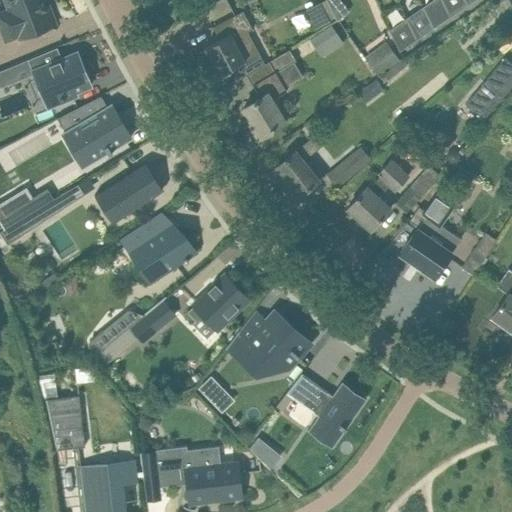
[(56,24),(50,9),(48,10),(43,0),(5,0),(9,9),(0,12),(0,25),(6,40),(18,35),(20,38),(56,24)]
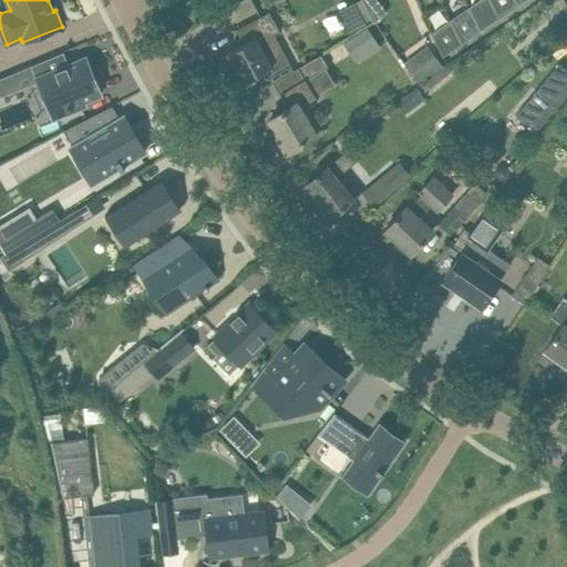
[(487,0),(477,0),(467,7),(478,31),(496,19),(487,0)]
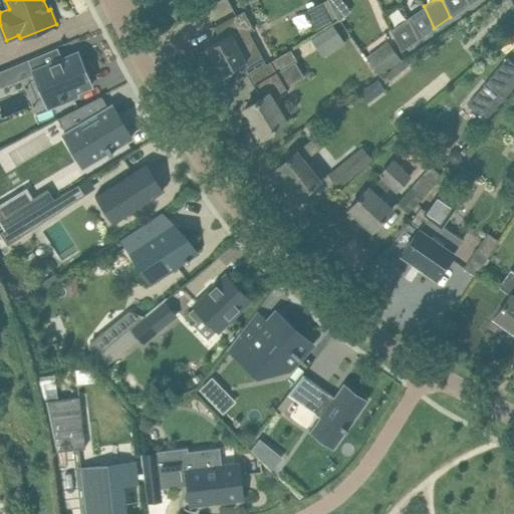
[(465,0),(442,0),(450,17),(468,5),(465,0)]
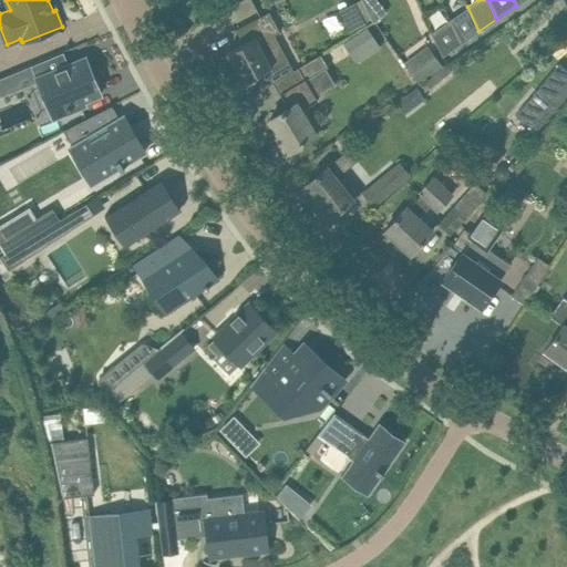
[(467,7),(449,20),(459,44),(478,31),(467,7)]
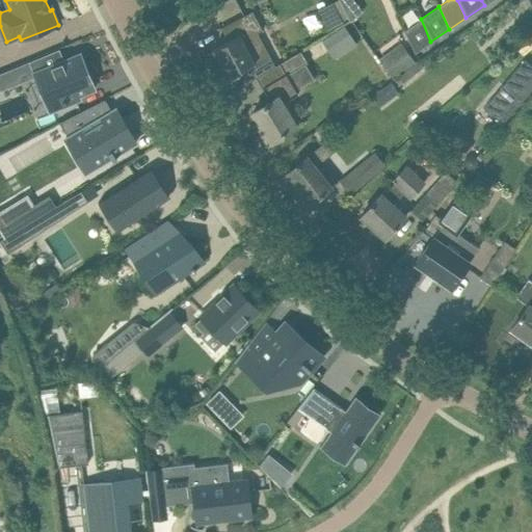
[(236,73),(236,75),(239,73),(245,83),(256,77),(274,67),(256,33),(262,29),(253,10),(221,28),(228,41),(213,49),(229,77),(236,73)]
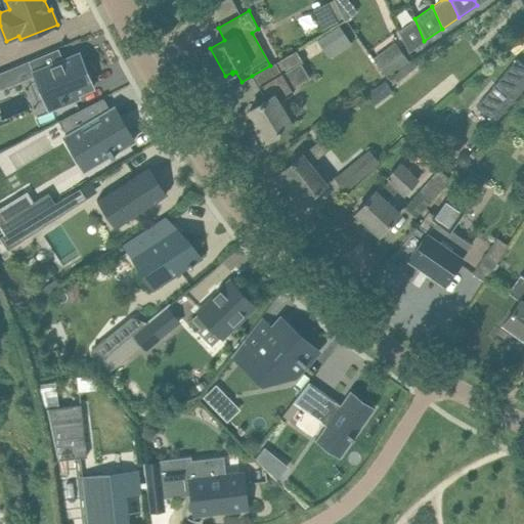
[(424,41),(415,18),(396,31),(407,52),(424,41)]
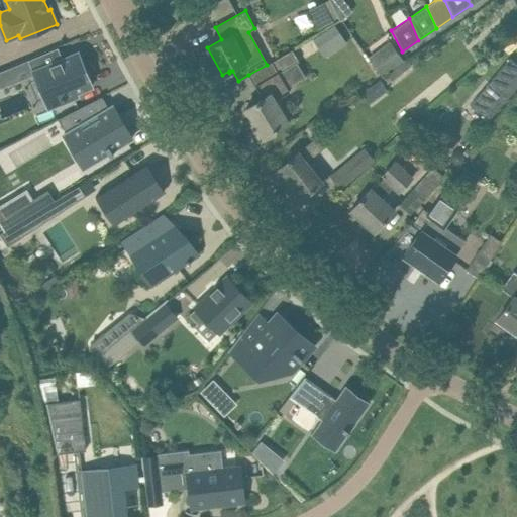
[(335,24),(333,26),(313,38),(319,49),(340,36),(341,35),(335,24)]
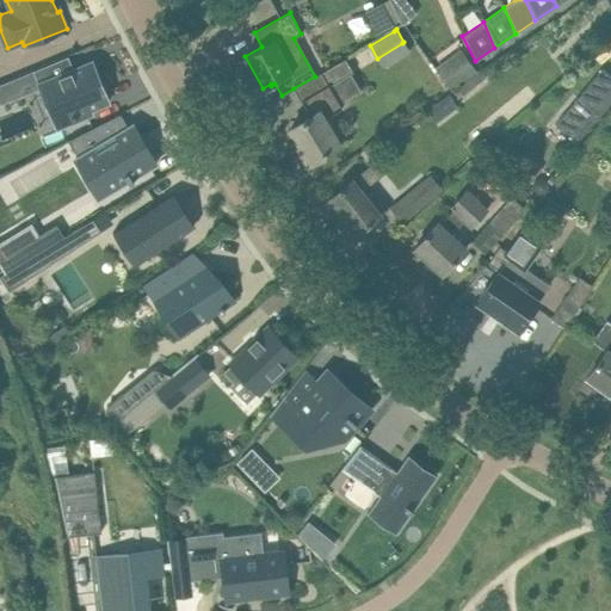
[(74,69),(68,56),(34,71),(56,128),(93,113),(91,109),(110,102),(93,62),(74,69)]
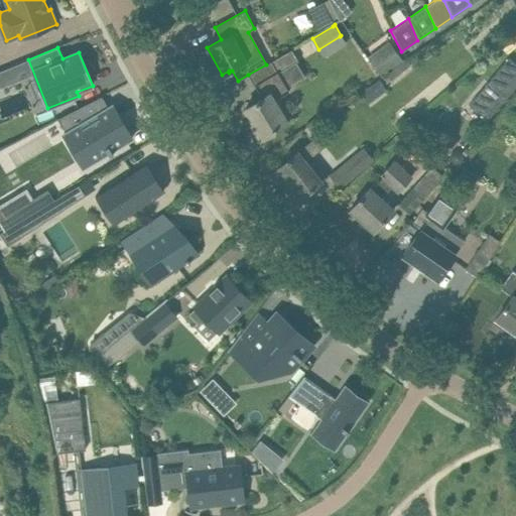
[(378,49),(368,56),(382,76),(403,60),(395,49),(384,56),(378,49)]
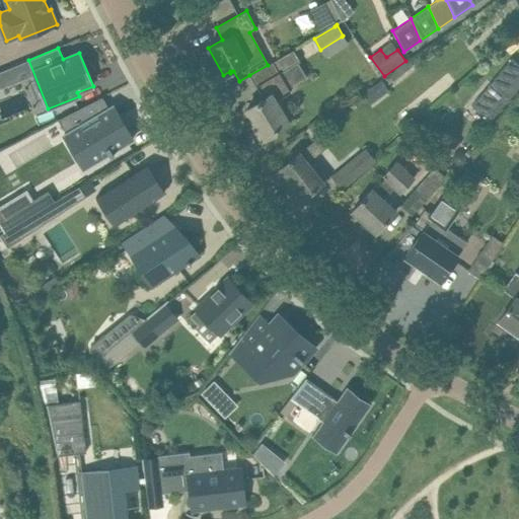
[(253,126),(248,129),(256,142),(289,122),(276,100),(290,92),(280,73),(299,62),(292,51),(268,65),(249,75),(264,98),(246,109),(254,124),(253,125),(253,126)]
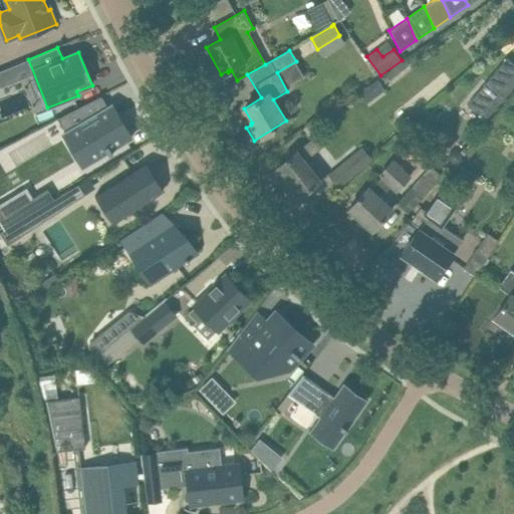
[(513,62),(507,57),(467,104),(486,119),(513,86),(513,62)]
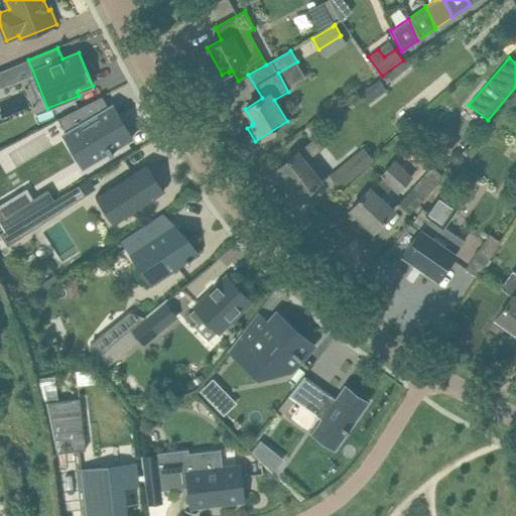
[(83,144),(93,162),(109,152),(110,155),(113,153),(112,150),(132,138),(125,127),(121,129),(117,121),(120,119),(112,105),(104,110),(99,113),(93,101),(57,118),(66,132),(63,134),(74,149),(83,144)]
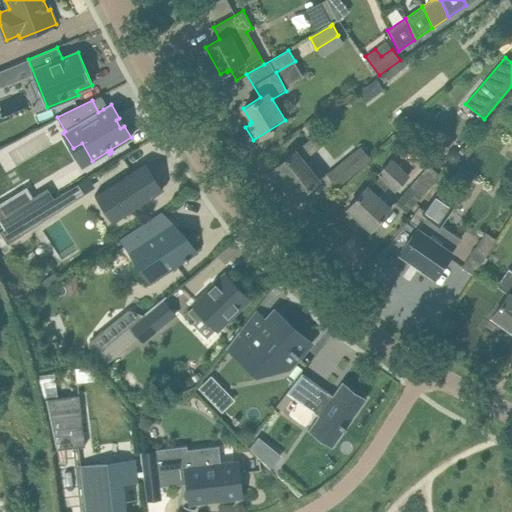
[(314,135),(276,165),(300,195),(326,174),(315,161),(308,166),(303,159),(321,144),(314,135)]
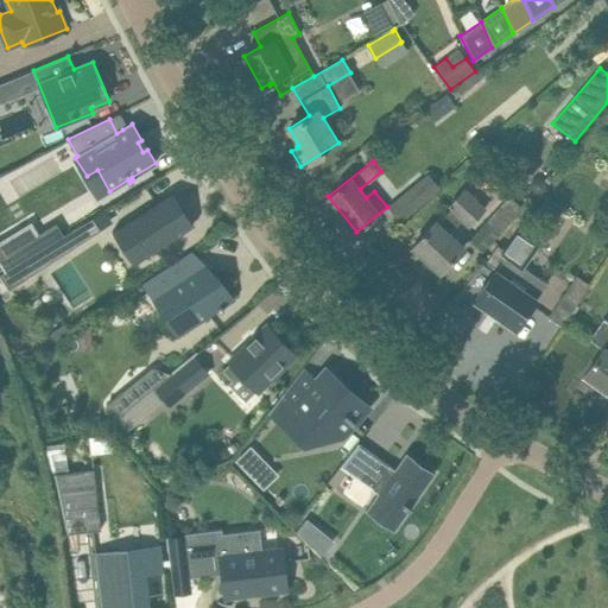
[(404,225),(442,190),(428,175),(390,208),(404,225)]
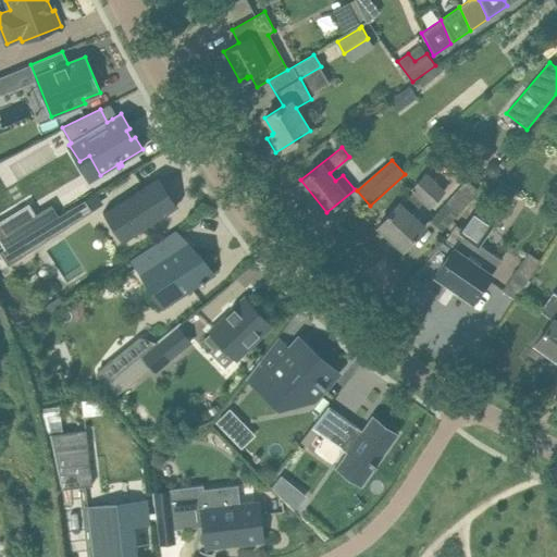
[(398,203),(378,225),(404,249),(423,227),(407,212),(420,198),(429,206),(443,190),(424,174),(410,189),(412,190),(399,205),(398,203)]
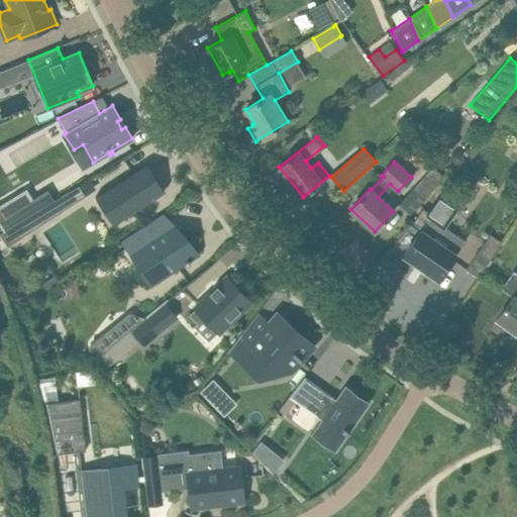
[(441,162),(435,169),(433,167),(399,204),(410,214),(444,178),(442,176),(448,168),(441,162)]
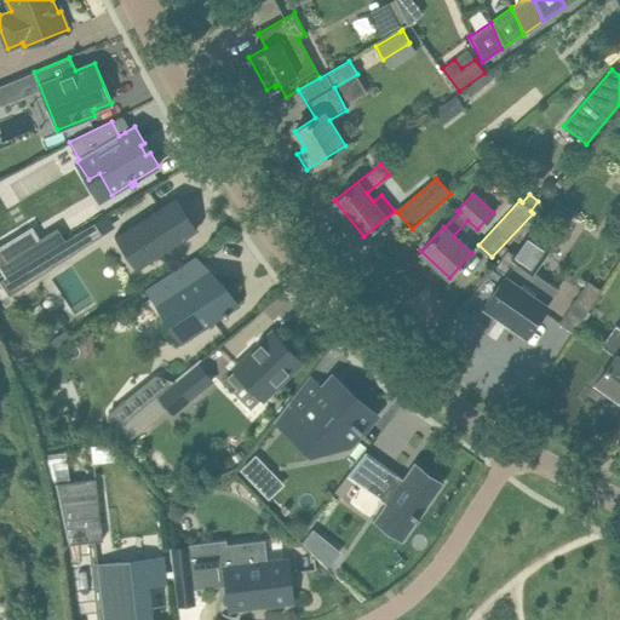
[(142,267),(196,230),(174,197),(120,233),(142,267)]
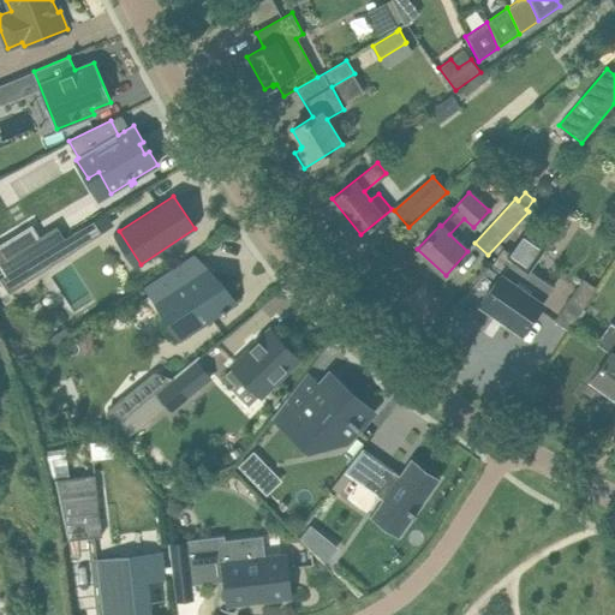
[(102,233),(94,220),(65,238),(58,244),(65,256),(102,233)]
